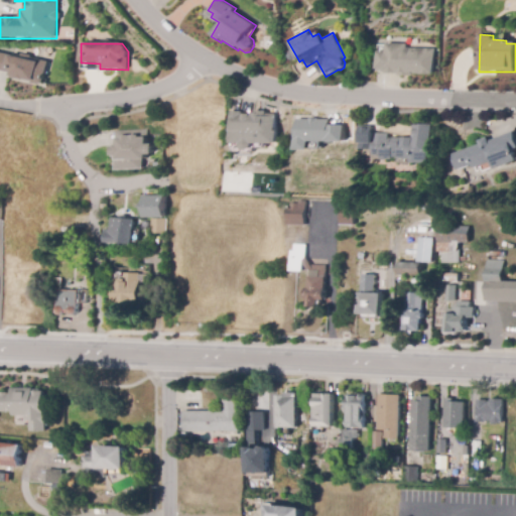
[(434,78),(384,77),(384,73),(375,73),(376,43),(406,44),(406,48),(434,48),(434,78)]
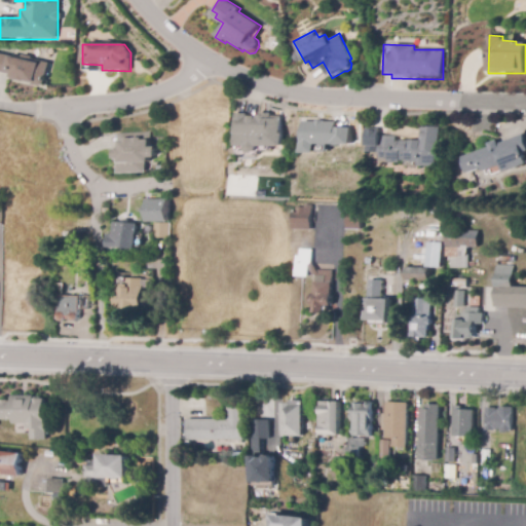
[(42,87),(34,85),(35,84),(19,80),(17,81),(12,80),(12,78),(10,78),(10,75),(0,72),(0,54),(13,58),(14,55),(22,58),(23,55),(32,58),(31,60),(49,64),(44,86),(42,85),(42,87)]
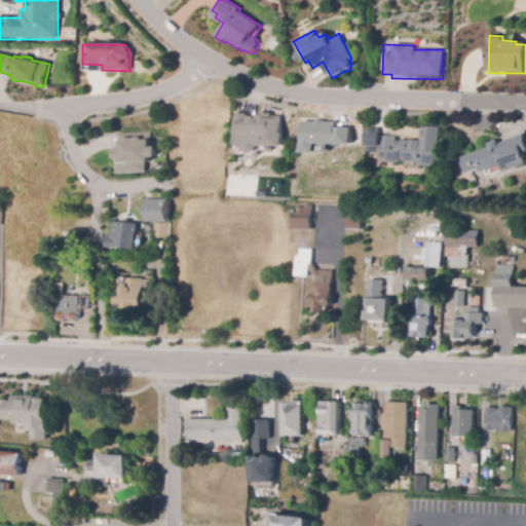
[(282,116),(280,151),(258,150),(258,154),(255,158),(250,158),(247,154),(247,150),(235,149),(237,115),(249,115),(249,118),(257,118),(257,116),(260,116),(260,113),(272,114),(271,116),(282,116)]
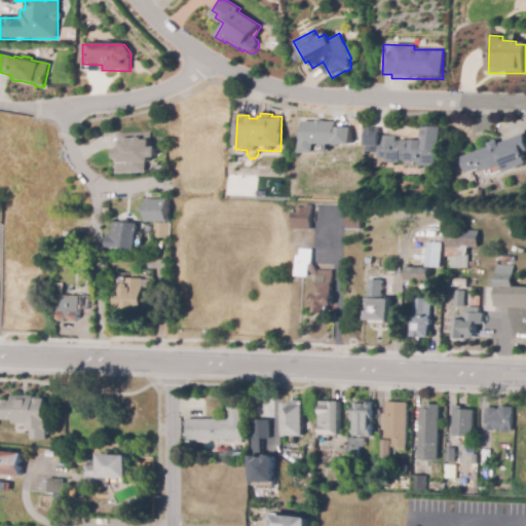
[(301,121),(301,153),(315,152),(315,144),(350,144),(349,126),(336,127),(336,120),(301,121)]
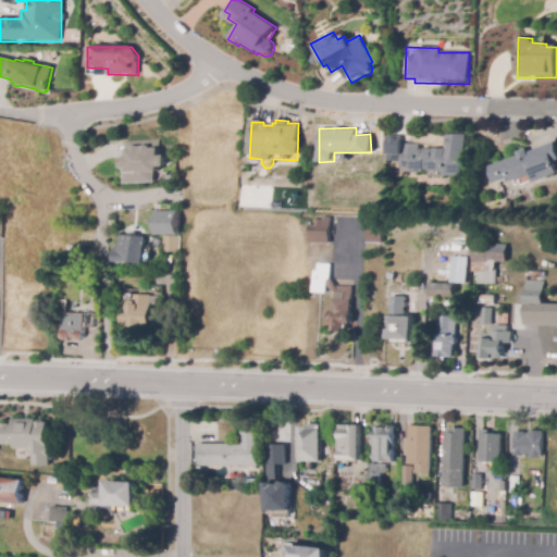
[(465,135),(462,178),(411,176),(411,172),(400,171),(401,158),(390,158),(388,134),(401,134),(401,145),(418,145),(418,148),(423,149),(423,152),(444,152),(444,134),(465,135)]
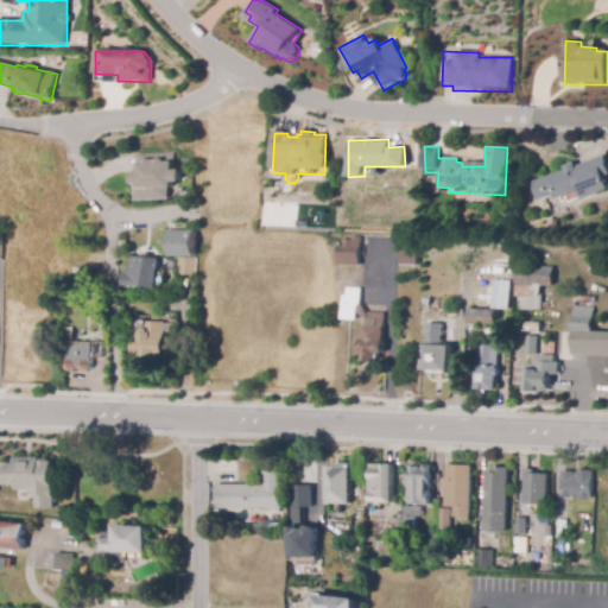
[(179,170),(179,184),(172,184),(172,190),(169,190),(169,200),(137,200),(135,188),(132,188),(132,170),(135,170),(135,150),(172,150),(173,170),(179,170)]
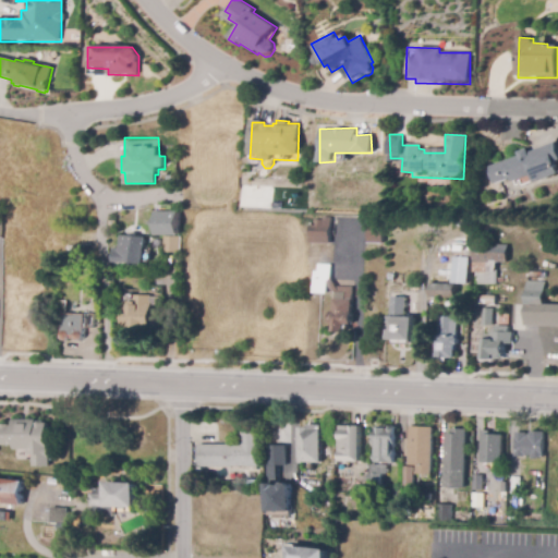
[(498,184),(492,167),(520,156),(518,153),(528,149),(529,153),(555,143),(557,152),(557,161),(556,162),(557,167),(557,176),(537,184),(535,177),(516,183),(514,179),(498,184)]
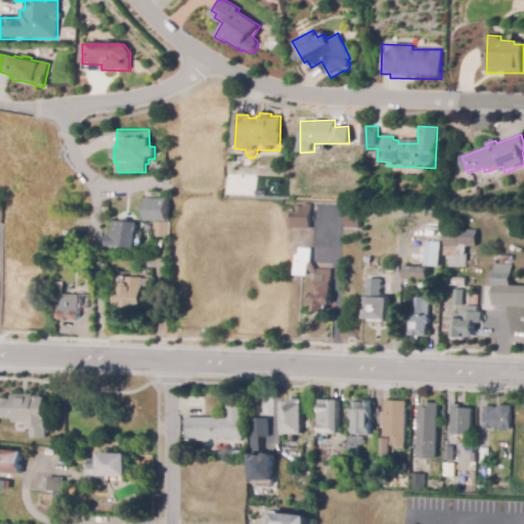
[(154,237),(154,221),(147,221),(147,200),(168,199),(168,221),(168,237),(154,237)]
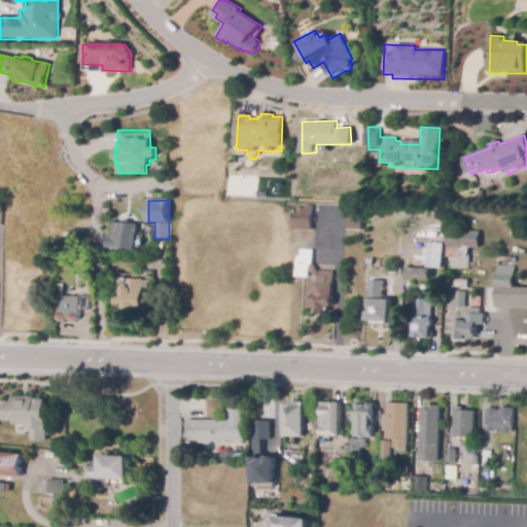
[(362,231),(348,230),(349,205),(363,206),(362,231)]
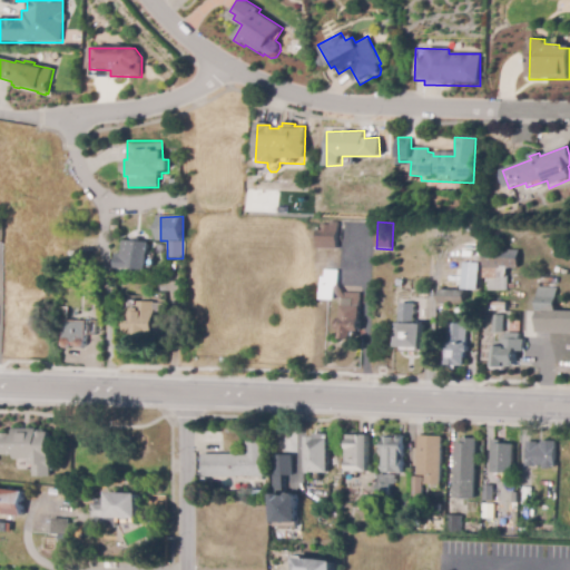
[(337,249),(317,249),(317,231),(322,231),(322,228),(321,228),(321,225),(330,225),(330,223),(338,223),(337,249)]
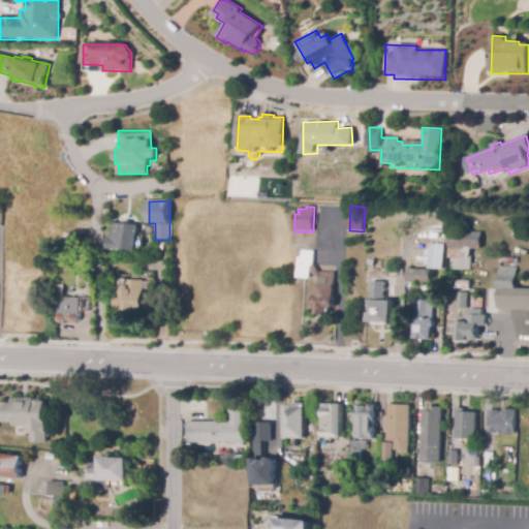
[(107,234),(106,247),(134,249),(136,223),(129,223),(129,220),(122,220),(122,222),(114,221),(113,235),(107,234)]
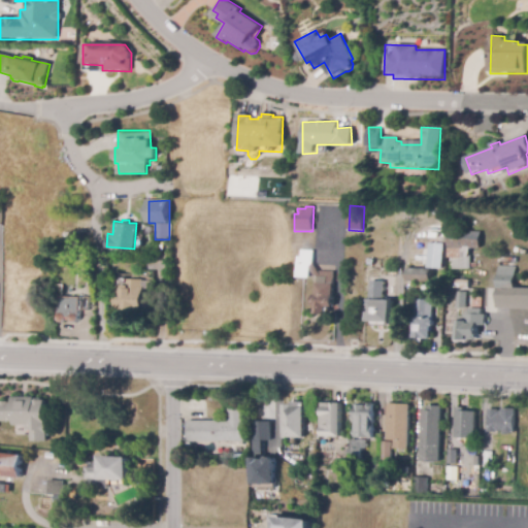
[(470,270),(453,269),(453,258),(448,258),(449,232),(481,232),(480,249),(469,249),(469,257),(471,257),(470,270)]
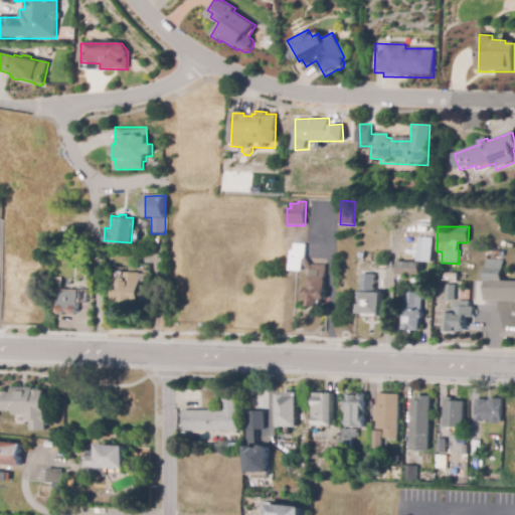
[(432,240),(431,264),(416,263),(417,240),(432,240)]
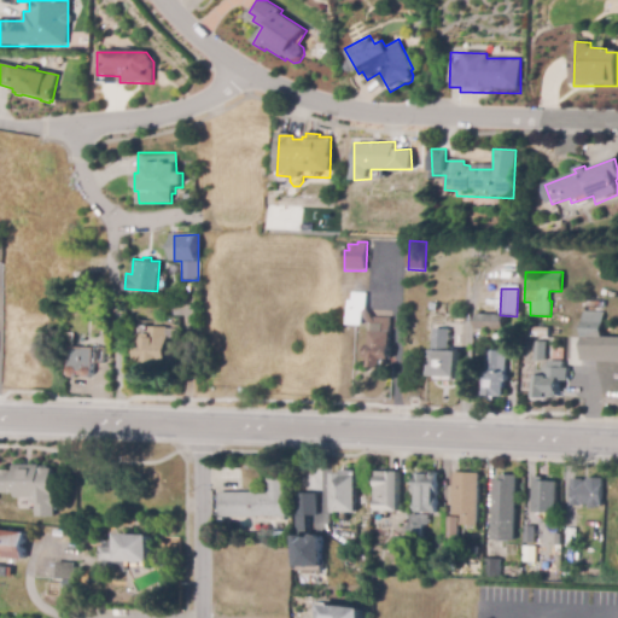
[(367,355),(367,345),(368,347),(369,332),(372,332),(373,326),(371,326),(363,315),(362,326),(348,325),(348,302),(353,302),(353,293),(366,293),(366,308),(373,318),(390,319),(390,347),(391,347),(390,355),(390,360),(383,360),(383,368),(369,368),(369,359),(366,359),(367,355)]
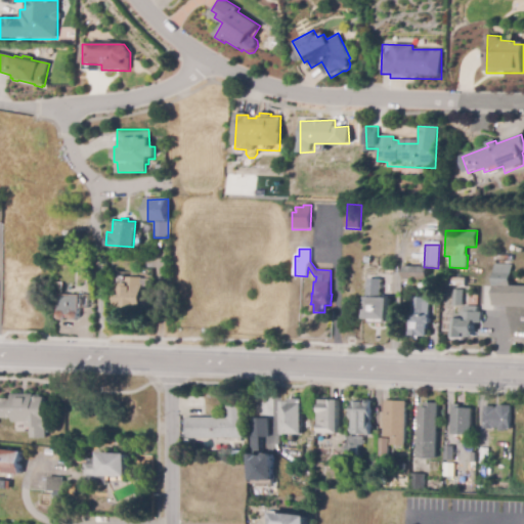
[(493,300),(495,265),(511,266),(510,287),(523,287),(523,307),(504,306),(504,302),(493,301),(493,300)]
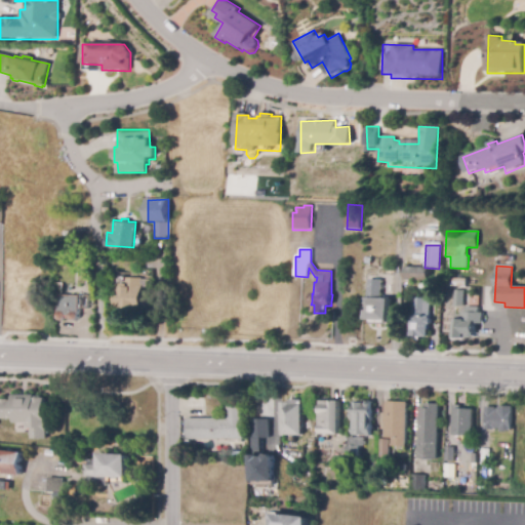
[(429,270),(429,282),(404,283),(404,270),(429,270)]
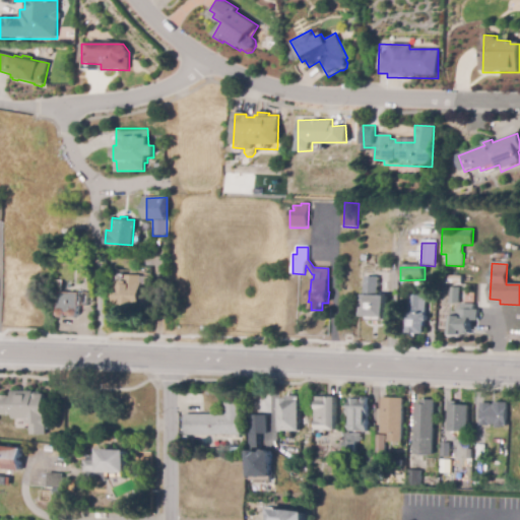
[(114,301),(113,282),(124,282),(124,276),(139,275),(139,282),(140,290),(143,290),(144,300),(144,301),(139,302),(140,309),(114,310),(114,301)]
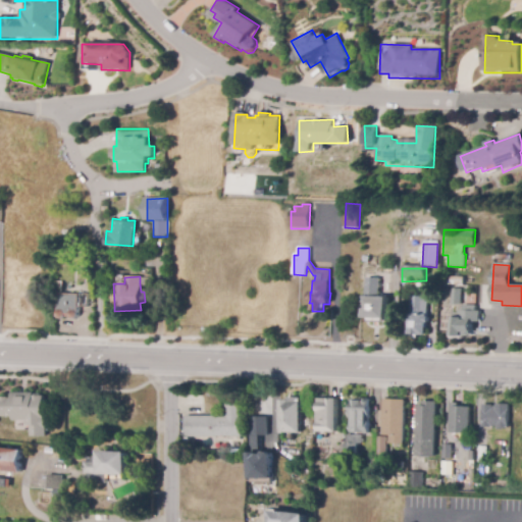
[(463,286),(451,285),(451,277),(464,278),(463,286)]
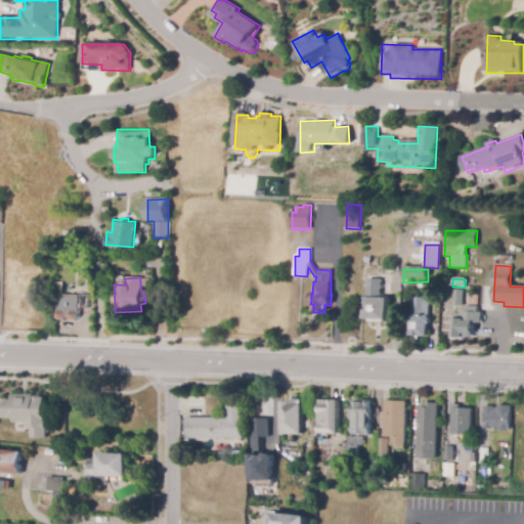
[(56,295),(53,295),(53,284),(62,284),(62,293),(56,293),(56,295)]
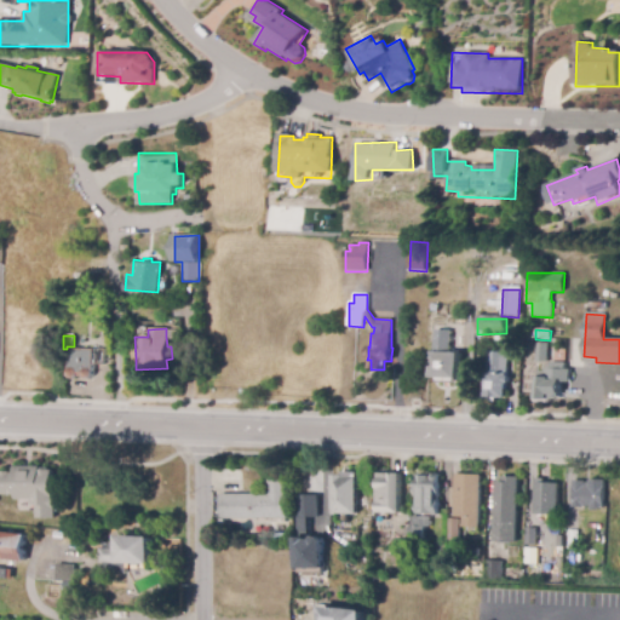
[(435,356),(435,352),(437,352),(437,339),(449,340),(449,354),(461,354),(461,356),(460,379),(458,379),(458,384),(436,383),(436,378),(434,378),(435,356)]
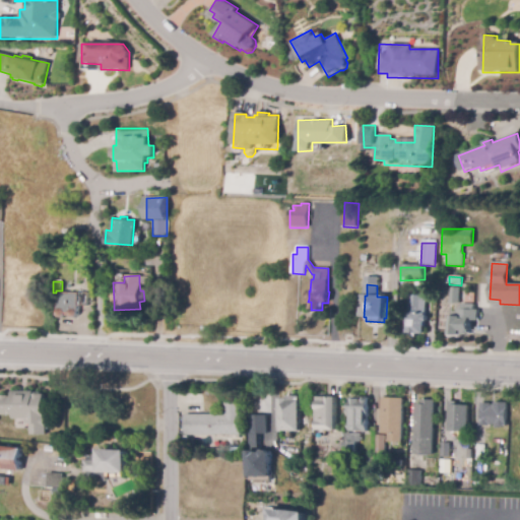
[(450,298),(451,288),(459,289),(459,298),(458,304),(450,304),(450,298)]
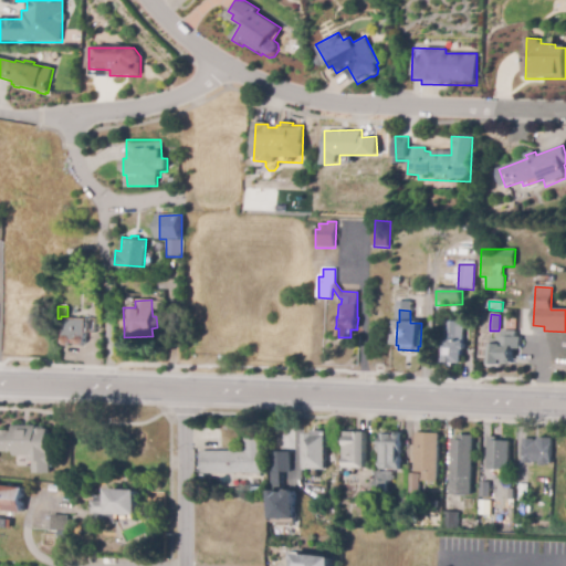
[(62,327),(63,318),(85,320),(85,318),(94,320),(94,327),(93,333),(84,333),(84,344),(82,346),(79,347),(76,344),(71,344),(69,346),(64,346),(62,343),(62,338),(62,327)]
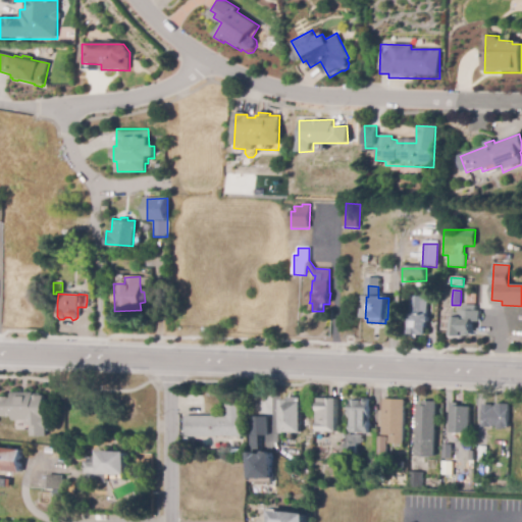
[(410,299),(410,297),(428,298),(428,299),(427,317),(429,317),(429,323),(427,322),(426,335),(419,334),(419,338),(414,338),(414,334),(406,334),(407,314),(409,314),(410,299)]
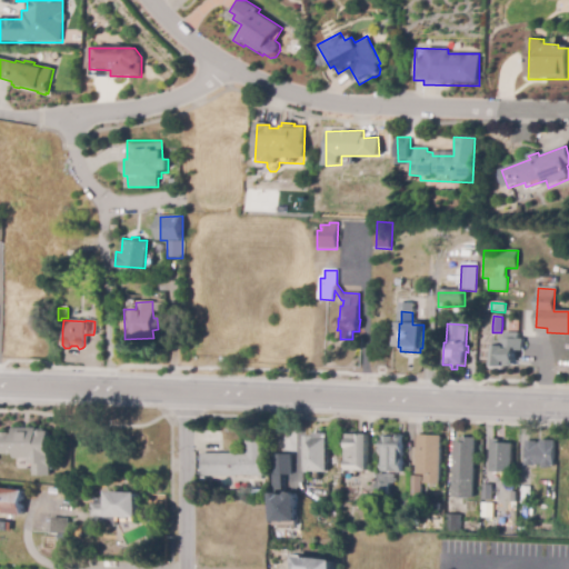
[(513,367),(492,366),(495,341),(500,341),(500,339),(505,339),(505,333),(518,333),(518,339),(523,340),(522,351),(516,350),(515,362),(513,367)]
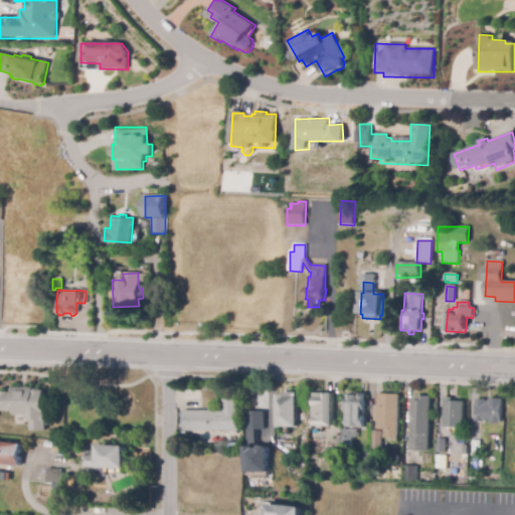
[(339,422),(340,386),(358,387),(358,422),(339,422)]
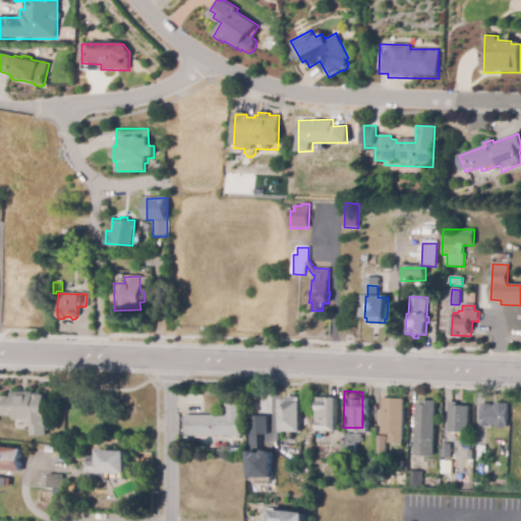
[(34,392),(34,395),(45,395),(45,435),(35,435),(30,435),(30,424),(25,424),(25,428),(12,428),(11,415),(0,415),(0,397),(11,397),(11,392),(25,392),(29,392),(34,392)]
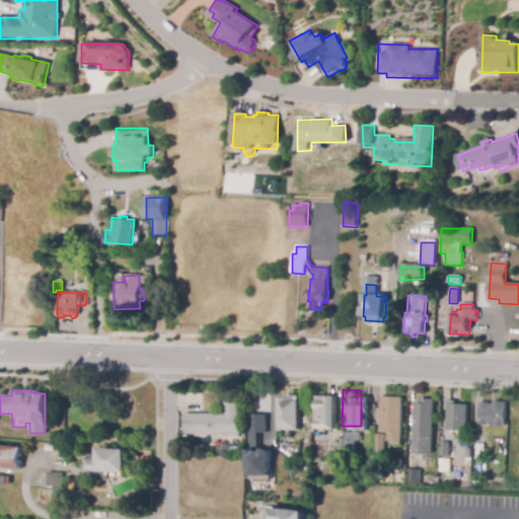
[(272,425),(272,390),(295,390),(295,425),(272,425)]
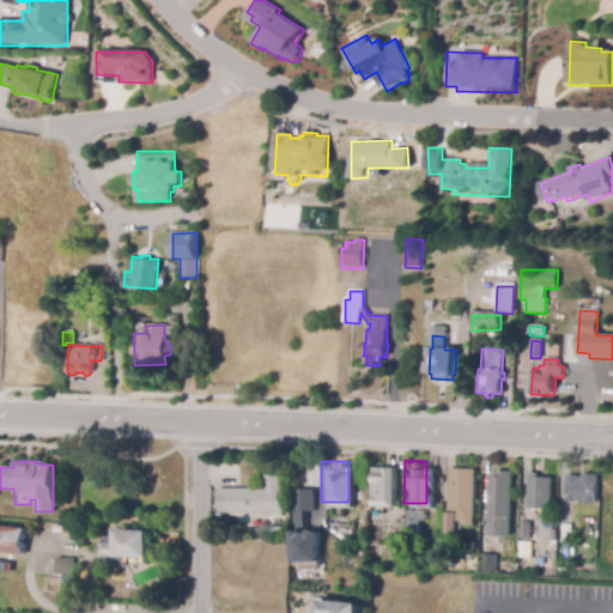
[(369,462),(392,463),(390,520),(368,520),(369,462)]
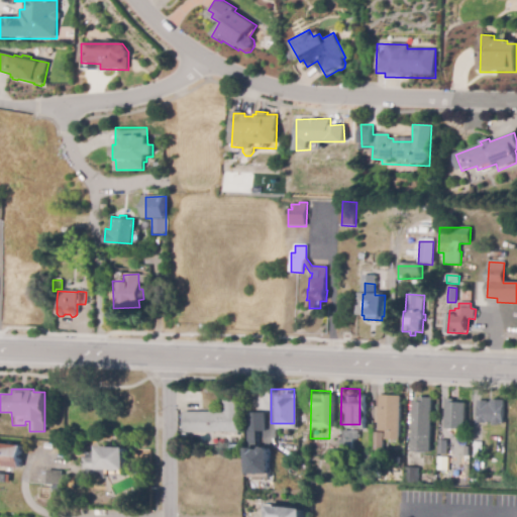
[(376,390),(399,390),(399,431),(381,431),(381,424),(376,424),(376,390)]
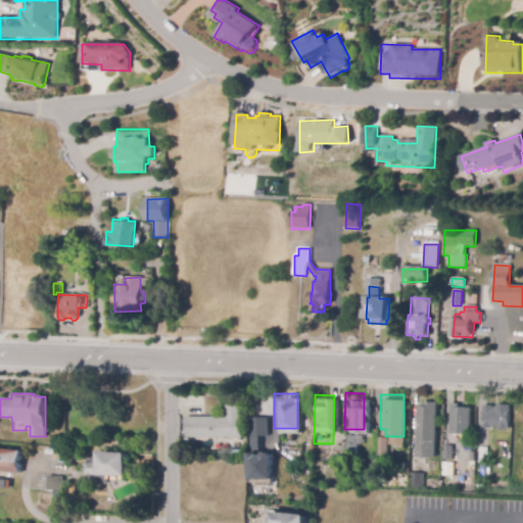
[(444,427),(446,394),(468,395),(467,428),(444,427)]
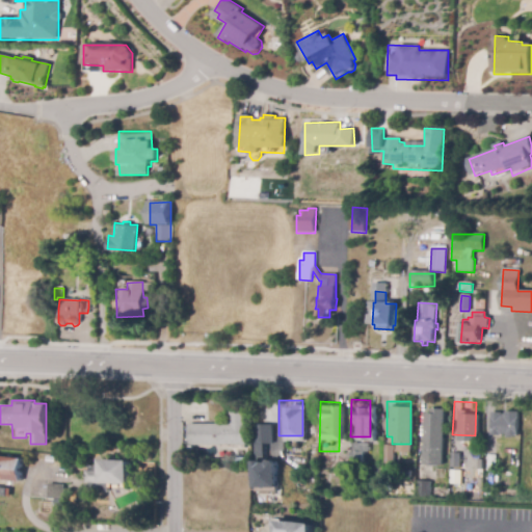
[(182,441),(183,418),(229,419),(229,406),(242,406),(241,442),(182,441)]
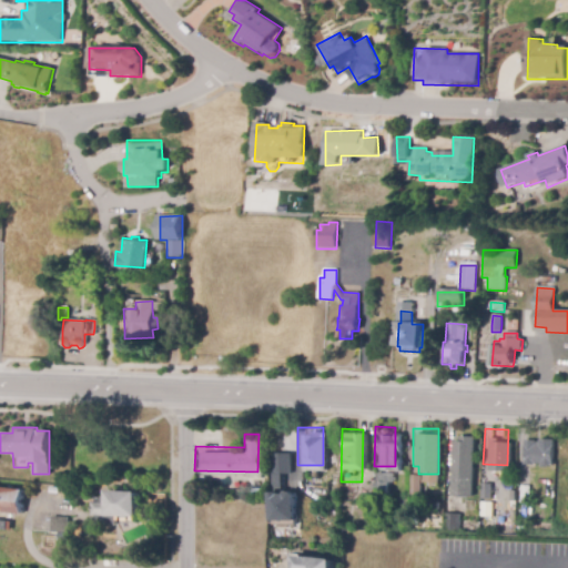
[(447,435),(472,435),(469,488),(445,487),(447,435)]
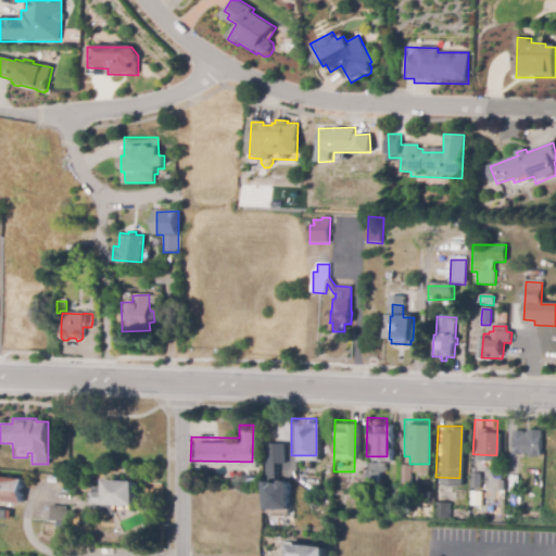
[(536,458),(531,458),(531,454),(523,453),(523,456),(514,455),(515,431),(525,432),(525,433),(529,433),(529,430),(542,431),(541,456),(536,456),(536,458)]
